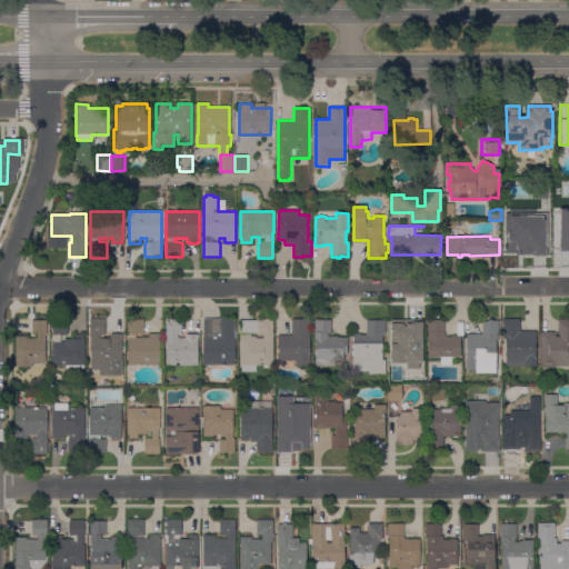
[(235,318),(236,365),(203,366),(203,319),(235,318)]
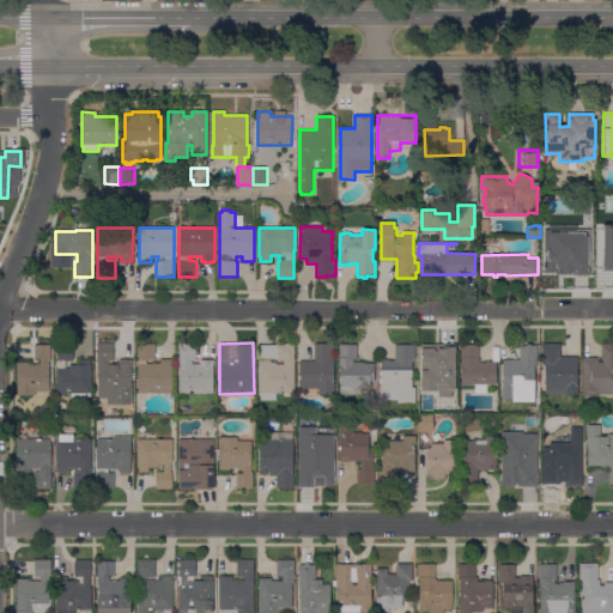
[(92,393),(91,393),(91,398),(71,398),(71,394),(56,394),(56,370),(58,370),(58,344),(73,344),(73,360),(66,360),(66,369),(70,369),(70,365),(80,365),(80,360),(90,360),(90,365),(92,365),(92,393)]
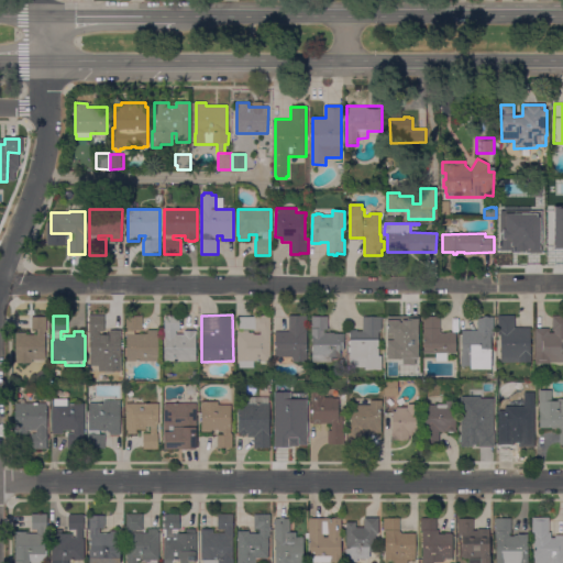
[(120,371),(111,371),(109,373),(107,373),(106,372),(100,372),(100,371),(99,371),(99,364),(103,364),(103,363),(90,363),(90,338),(89,338),(89,331),(89,316),(105,316),(105,331),(99,331),(99,335),(110,335),(110,333),(120,333),(120,371)]
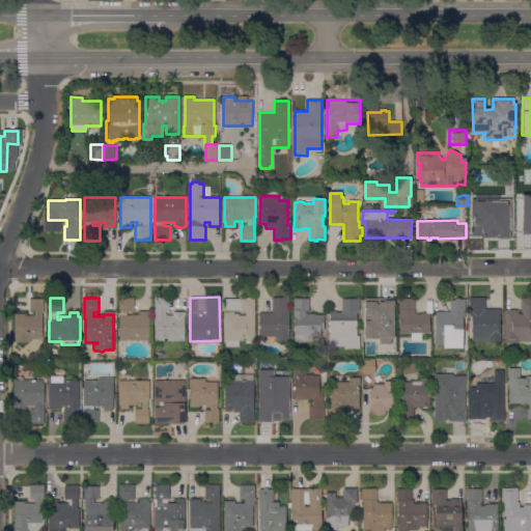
[(119,315),(120,315),(120,312),(119,312),(119,298),(135,299),(135,312),(134,312),(134,315),(139,315),(139,311),(149,311),(149,340),(119,340),(119,315)]
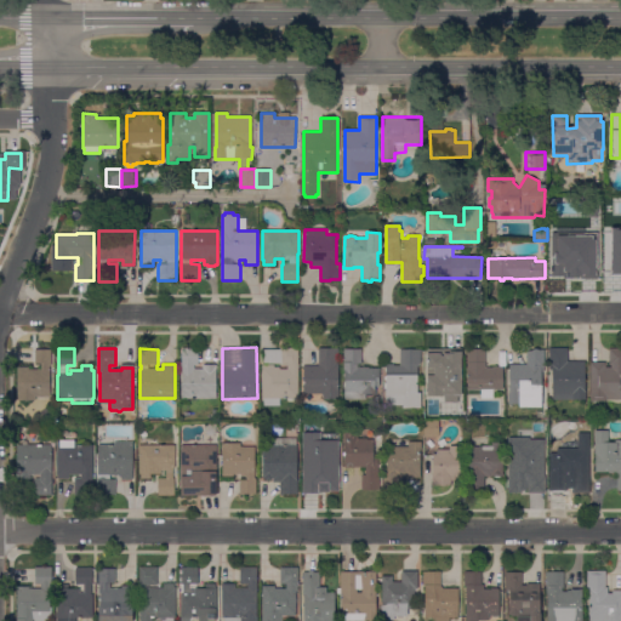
[(182,399),(182,348),(198,348),(198,365),(194,365),(194,369),(204,369),(204,365),(216,365),(217,399),(182,399)]
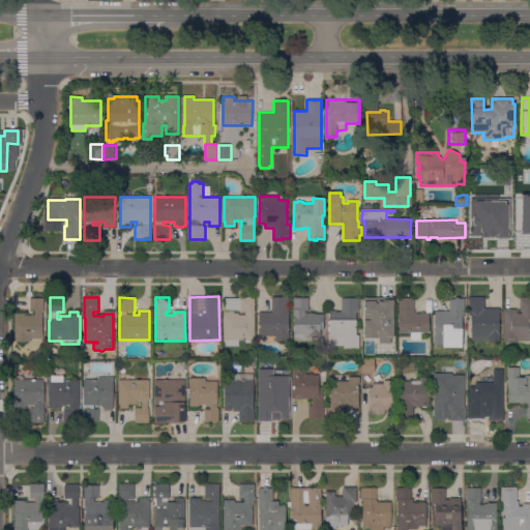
[(226,347),(226,341),(224,341),(224,315),(225,315),(225,298),(239,298),(239,297),(255,297),(255,341),(239,340),(239,347),(226,347)]
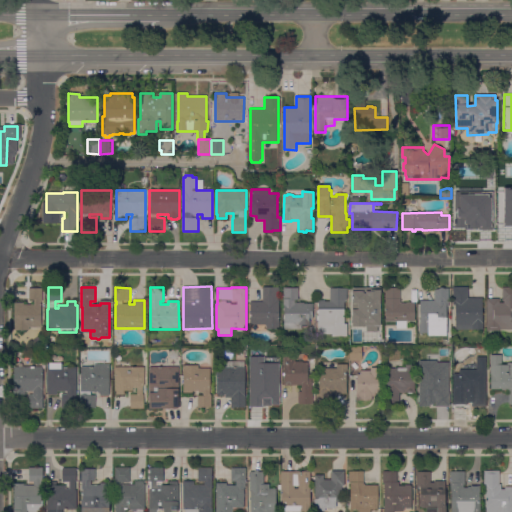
[(279,320),(280,320),(280,329),(278,329),(278,330),(275,330),(275,328),(271,328),(271,330),(268,330),(269,329),(266,329),(266,325),(250,325),(250,302),(262,302),(262,287),(279,287),(279,320)]
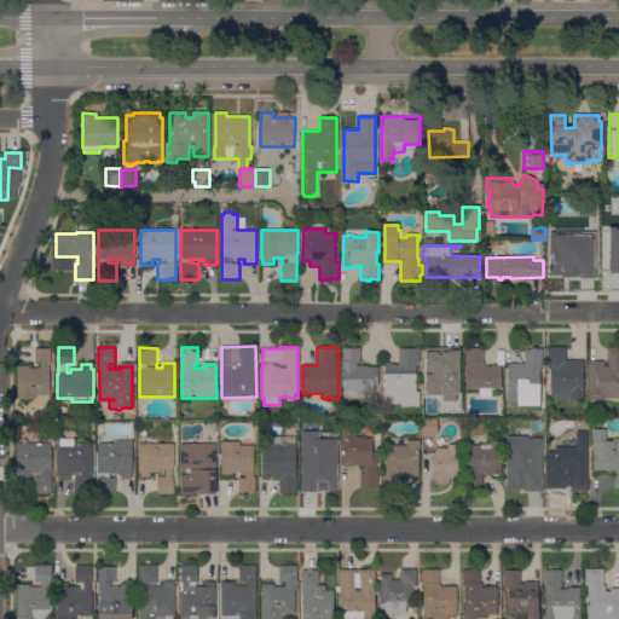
[(379,375),(377,375),(379,385),(374,385),(374,393),(371,393),(371,394),(364,394),(365,398),(343,399),(343,348),(360,347),(360,363),(357,363),(357,366),(368,366),(368,368),(379,368),(379,375)]
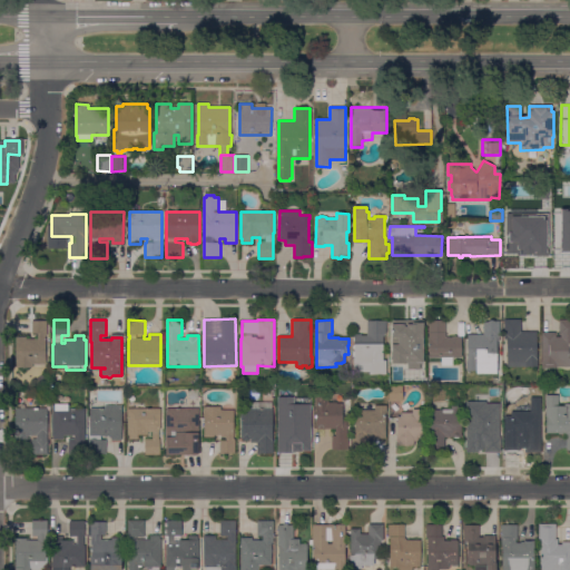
[(396,360),(395,334),(392,334),(391,321),(399,321),(399,320),(402,320),(402,321),(408,321),(408,333),(406,333),(406,337),(420,337),(421,360),(396,360)]
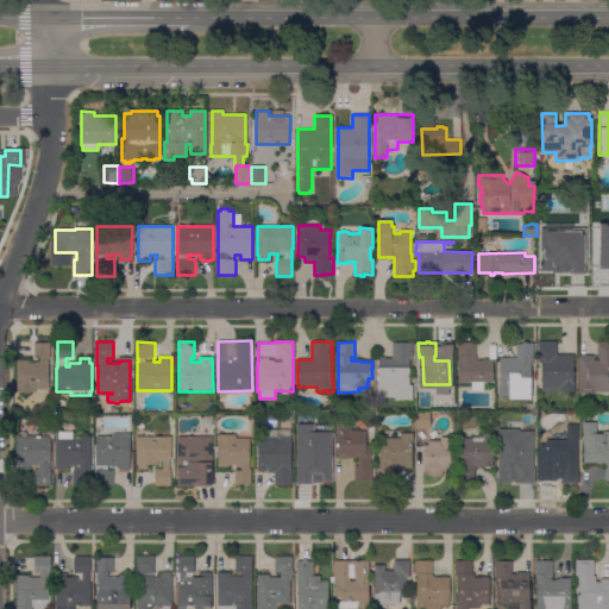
[(493,360),(494,382),(483,382),(484,390),(472,391),(472,382),(459,383),(457,343),(476,341),(476,360),(493,360)]
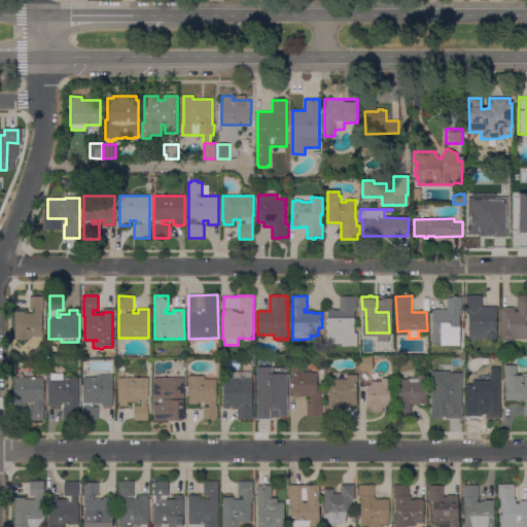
[(495,307),(496,339),(468,340),(468,314),(466,314),(465,295),(482,295),(482,307),(495,307)]
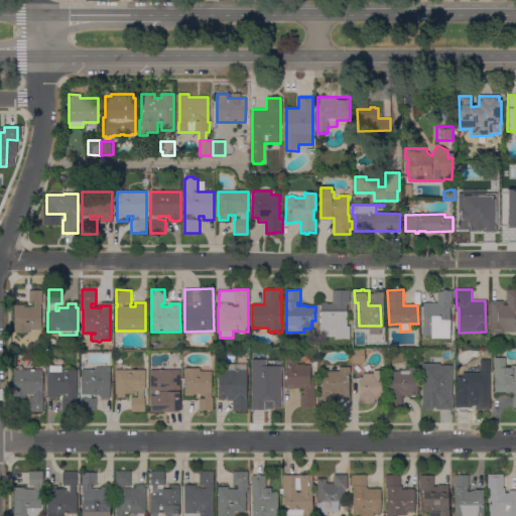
[(515,289),(515,332),(490,332),(491,301),(503,301),(503,305),(508,305),(508,303),(506,303),(506,289),(515,289)]
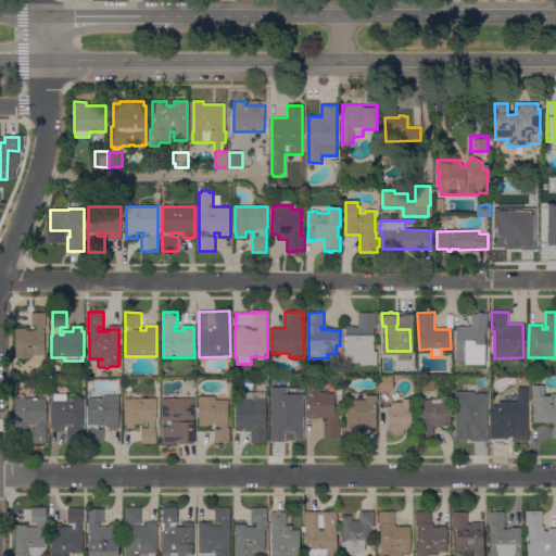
[(46,327),(43,327),(43,355),(32,355),(32,358),(15,358),(15,329),(27,329),(27,331),(37,330),(37,325),(32,325),(30,313),(46,313),(46,327)]
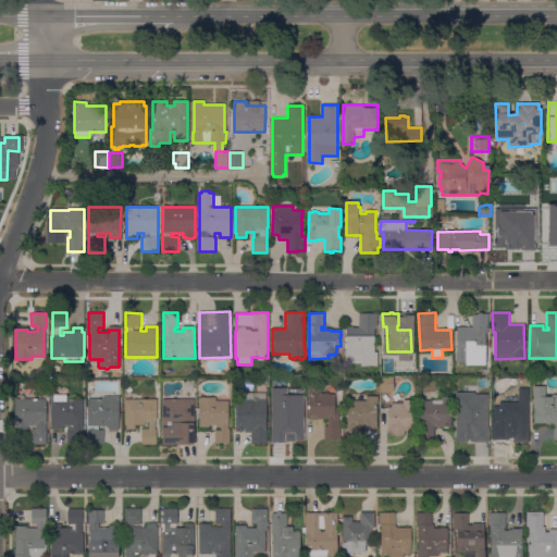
[(354,327),(354,329),(359,329),(359,313),(378,313),(378,326),(375,326),(375,329),(374,329),(374,353),(378,353),(378,367),(361,367),(361,363),(346,363),(346,348),(345,348),(345,344),(346,344),(346,341),(345,341),(345,338),(346,338),(346,327),(354,327)]
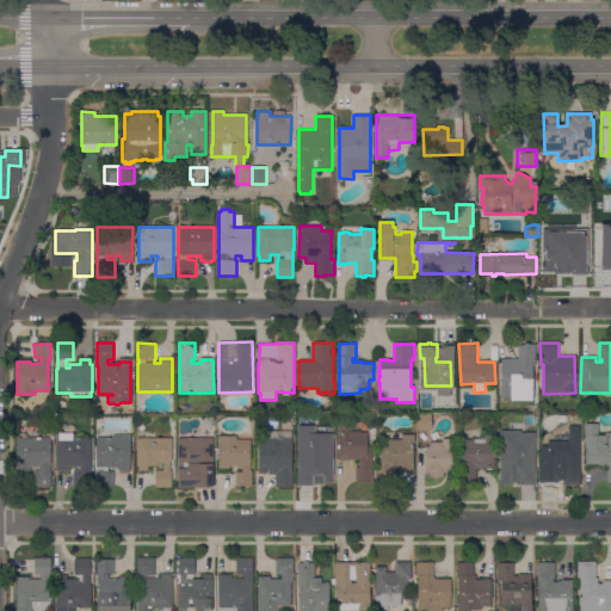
[(536,344),(536,366),(532,366),(534,401),(511,401),(511,397),(500,397),(500,387),(501,387),(501,359),(518,359),(518,345),(524,345),(524,344),(528,344),(530,344),(536,344)]
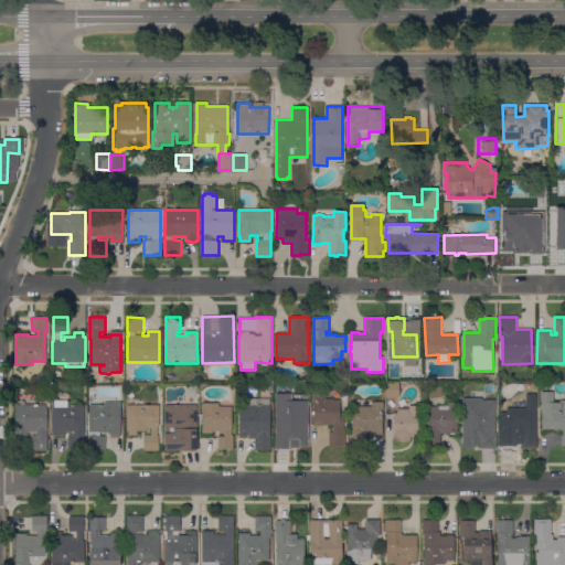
[(273,374),(272,383),(264,383),(265,374),(273,374)]
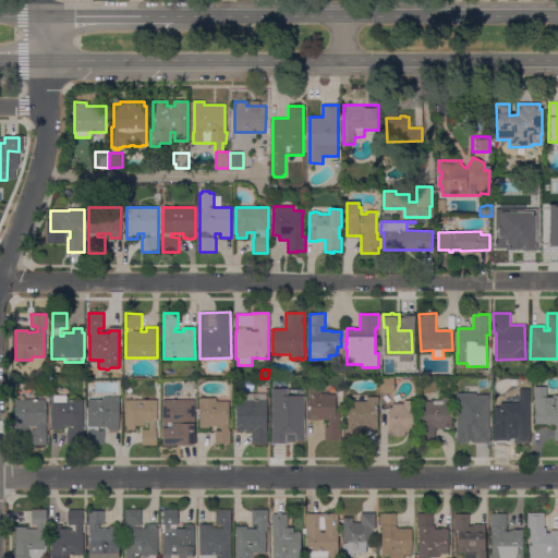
[(395,377),(395,393),(380,392),(381,377),(395,377)]
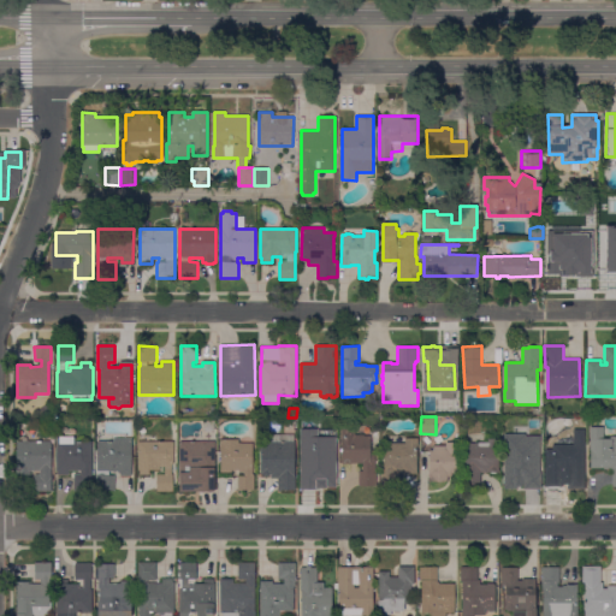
[(615,487),(612,487),(612,471),(604,471),(604,468),(591,468),(591,427),(604,427),(604,439),(610,439),(610,437),(615,437),(615,487)]
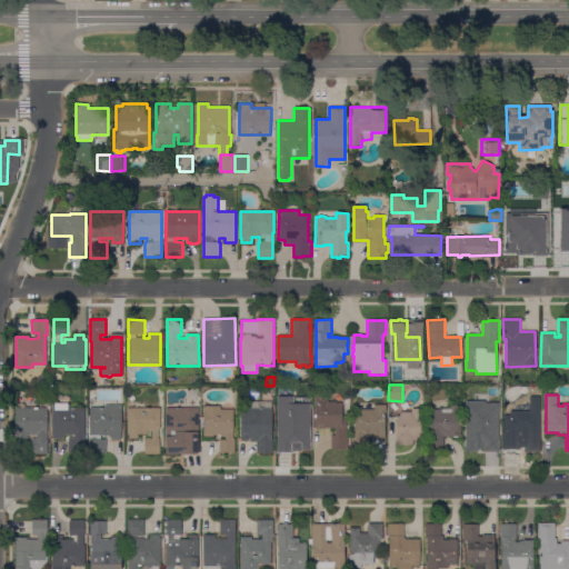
[(540,452),(525,452),(525,448),(520,448),(520,450),(503,450),(503,415),(510,415),(510,407),(529,407),(529,397),(540,397),(540,452)]
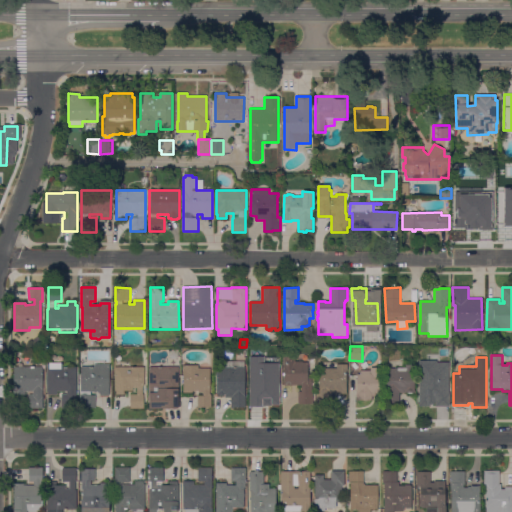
[(303,362),(308,362),(308,364),(314,364),(314,375),(310,375),(310,379),(312,379),(313,404),(299,404),(299,392),(302,392),(302,385),(284,386),(284,360),(294,360),(294,362),(303,362)]
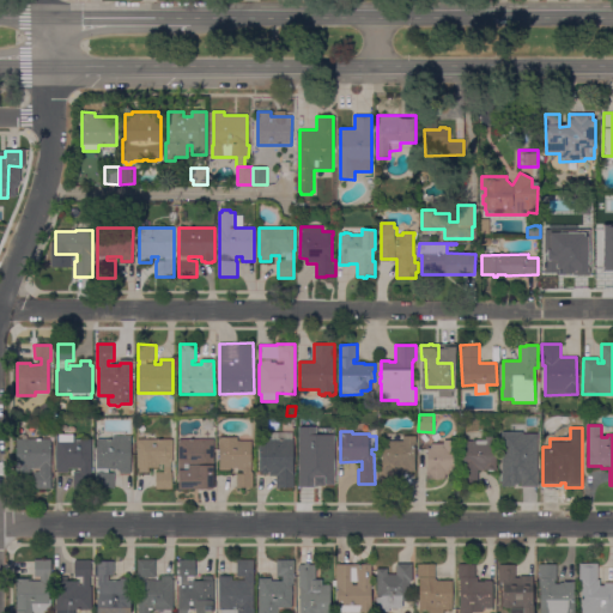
[(293,432),(293,474),(295,474),(295,489),(277,489),(277,477),(269,477),(269,474),(262,474),(262,472),(260,472),(260,439),(263,439),(263,432),(293,432)]
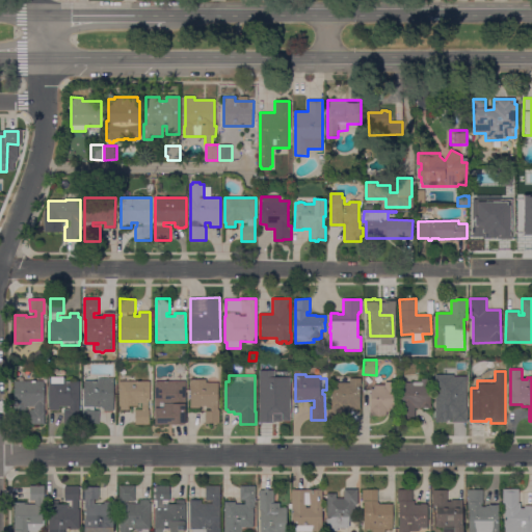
[(290,375),(290,399),(271,398),(271,421),(260,420),(260,395),(265,395),(265,390),(261,390),(261,383),(265,383),(265,377),(270,377),(270,376),(281,376),(281,375),(290,375)]
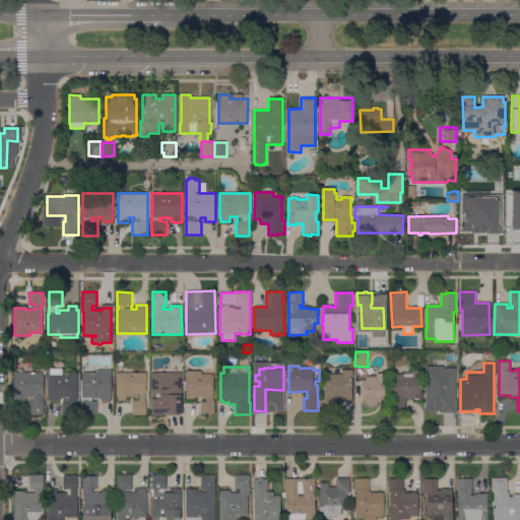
[(426,411),(427,367),(443,367),(443,369),(455,369),(455,399),(455,412),(442,412),(442,410),(436,410),(436,411),(426,411)]
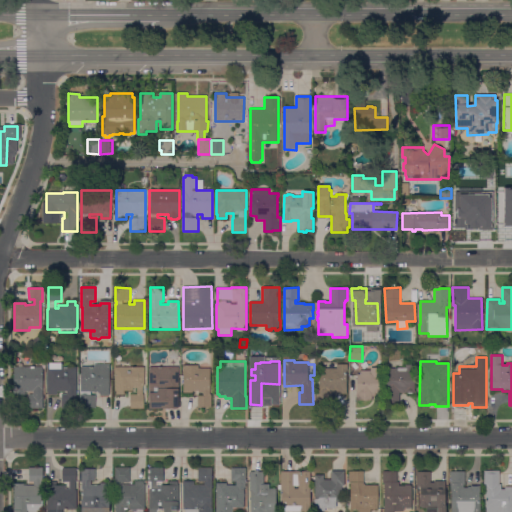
[(63,363),(63,367),(77,367),(77,409),(62,409),(62,394),(67,394),(67,391),(57,391),(57,395),(47,395),(47,363),(63,363)]
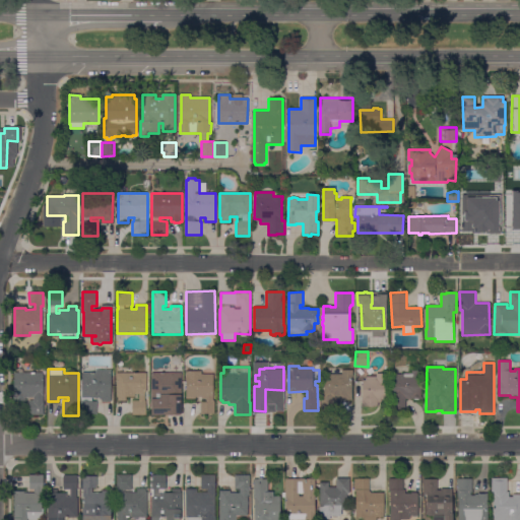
[(111,370),(111,377),(114,377),(114,381),(112,381),(112,402),(102,402),(102,397),(92,397),(92,401),(98,401),(98,414),(82,414),(82,373),(95,373),(96,370),(111,370)]
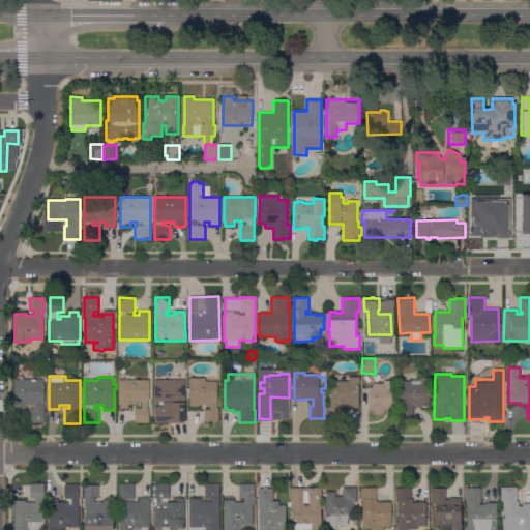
[(345,408),(345,420),(328,420),(328,401),(330,401),(331,381),(349,382),(349,377),(360,377),(359,408),(345,408)]
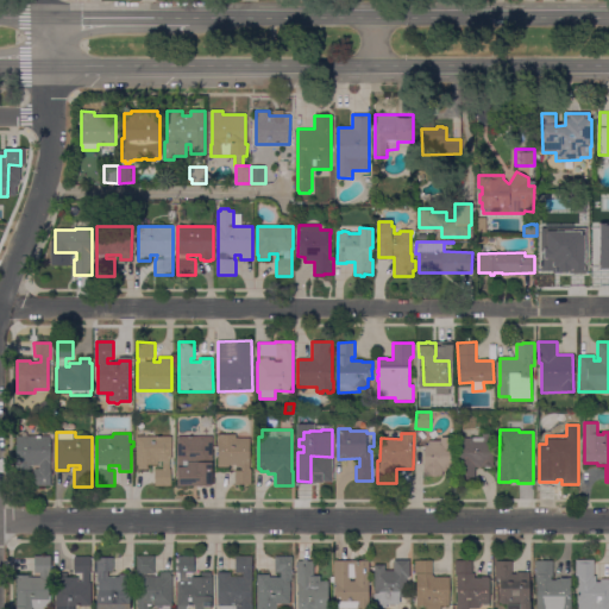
[(236,434),(236,438),(250,438),(250,469),(251,469),(251,484),(236,484),(236,471),(242,471),(242,465),(230,465),(230,468),(218,468),(218,434),(236,434)]
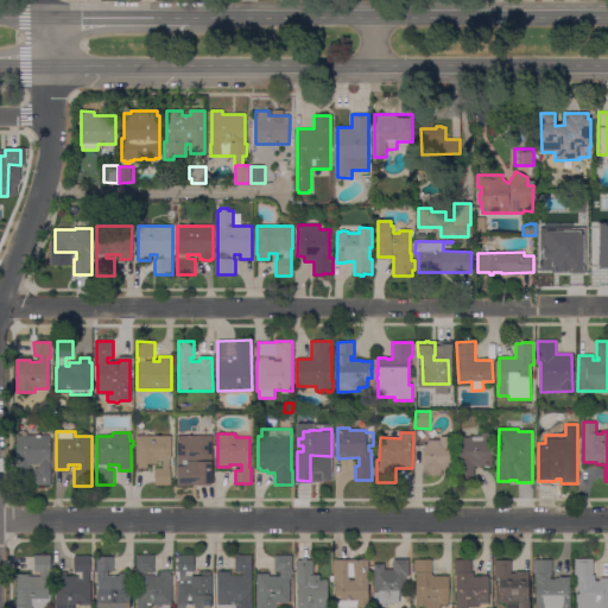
[(473,437),(481,437),(481,434),(493,434),(493,467),(475,467),(475,481),(457,481),(458,437),(473,437)]
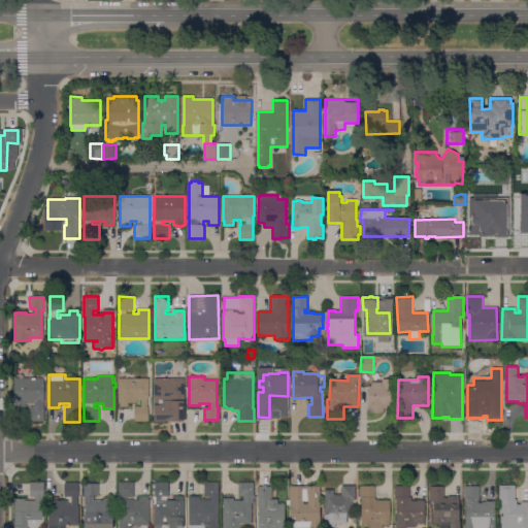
[(44,378),(44,421),(30,421),(30,406),(34,406),(34,403),(26,403),(26,407),(14,407),(14,378),(44,378)]
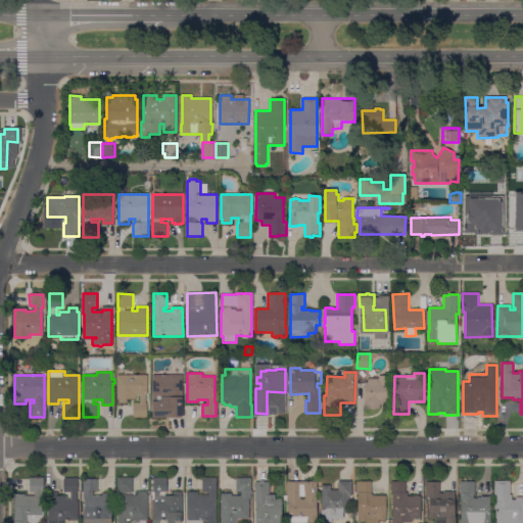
[(148,394),(146,394),(146,402),(147,402),(147,417),(133,417),(133,403),(135,403),(135,399),(127,399),(127,403),(119,403),(119,399),(117,399),(117,375),(148,375),(148,394)]
